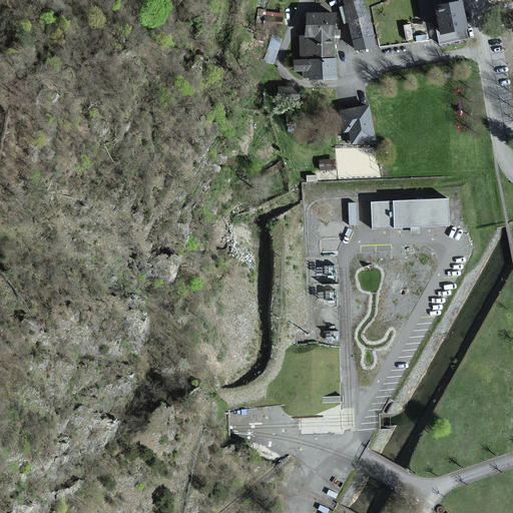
[(354,0),(345,5),(349,19),(369,12),(364,0),(354,0)]
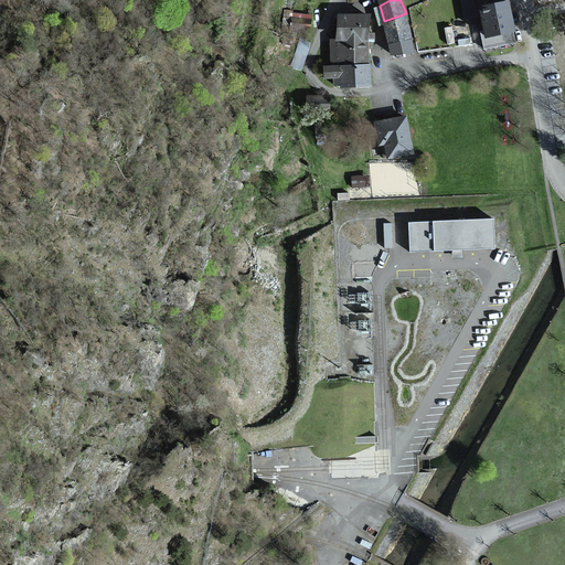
[(488,38),(516,32),(510,0),(507,0),(481,6),(488,38)]
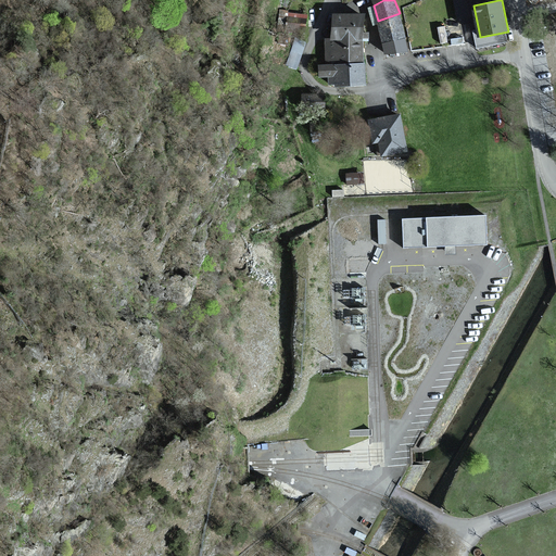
[(276,10),(276,22),(307,21),(307,9),(276,10)]
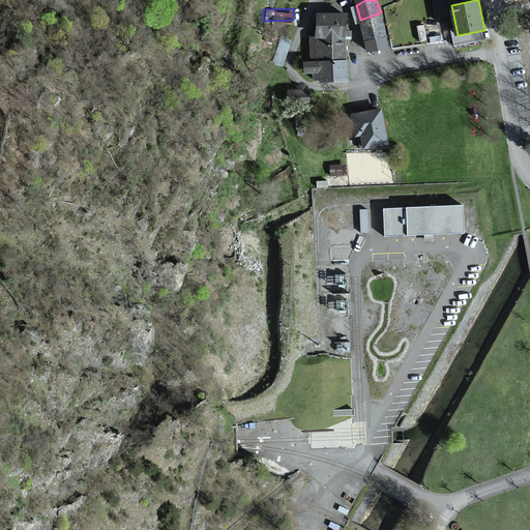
[(317,11),(317,35),(346,34),(350,34),(350,11),(317,11)]
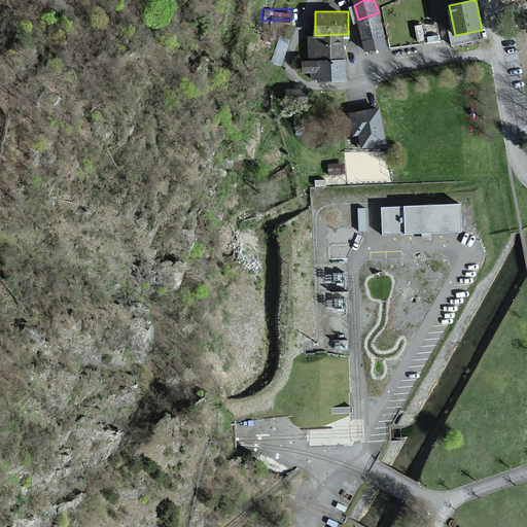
[(358,20),(362,42),(385,35),(379,12),(358,20)]
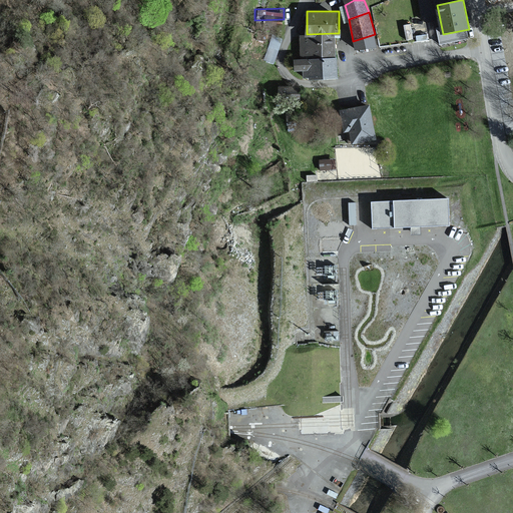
[(299,34),(300,57),(336,57),(335,33),(307,34),(299,34)]
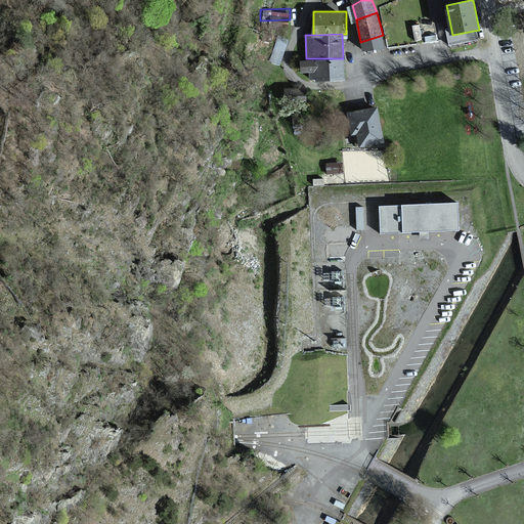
[(383,35),(360,42),(362,49),(385,47),(383,35)]
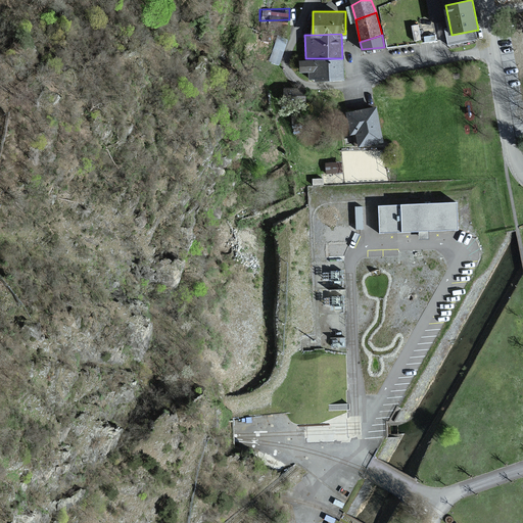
[(307,73),(307,81),(346,81),(346,58),(342,58),(305,58),(298,58),(299,73),(307,73)]
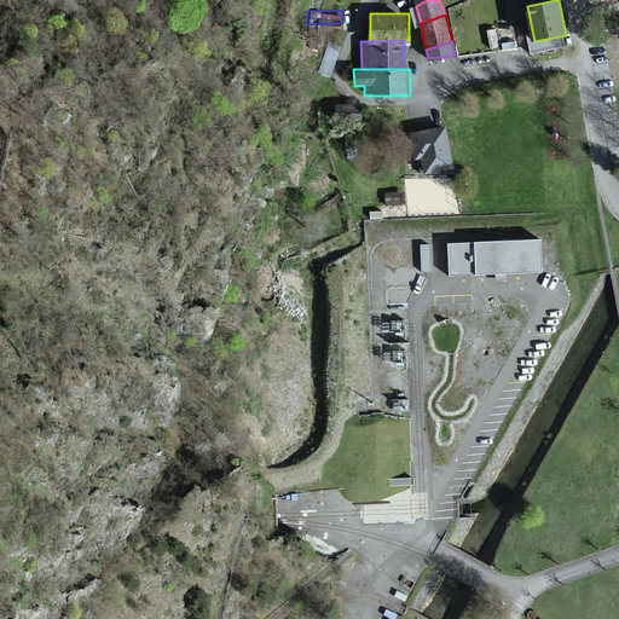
[(455,168),(447,125),(408,132),(412,161),(422,158),(424,174),(455,168)]
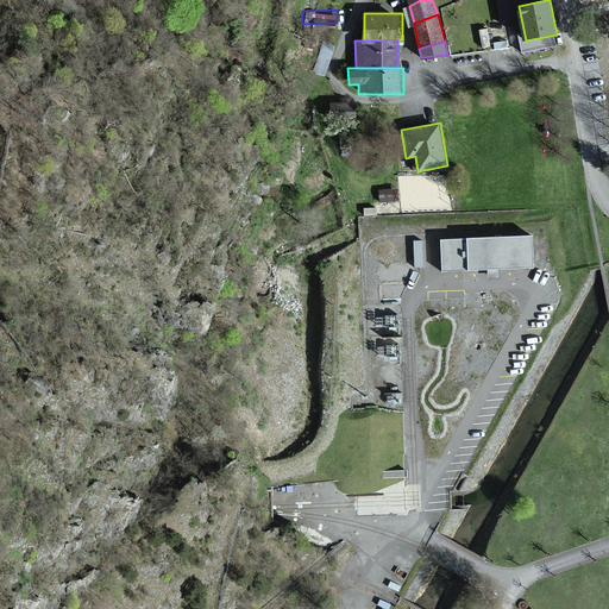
[(380,199),(393,196),(391,184),(378,187),(380,199)]
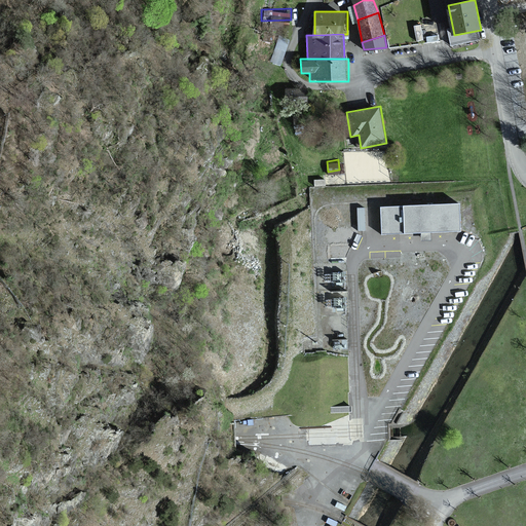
[(381,202),(381,231),(463,229),(462,200),(381,202)]
